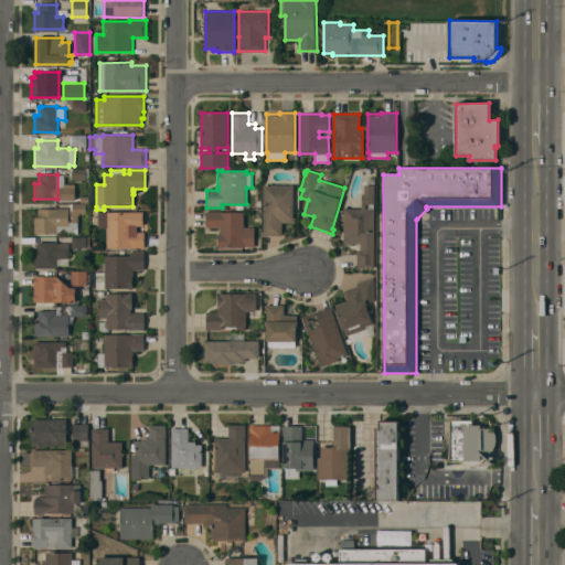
[(294,185),(294,217),(295,217),(295,222),(283,222),(281,236),(262,236),(262,231),(264,231),(264,185),(294,185)]
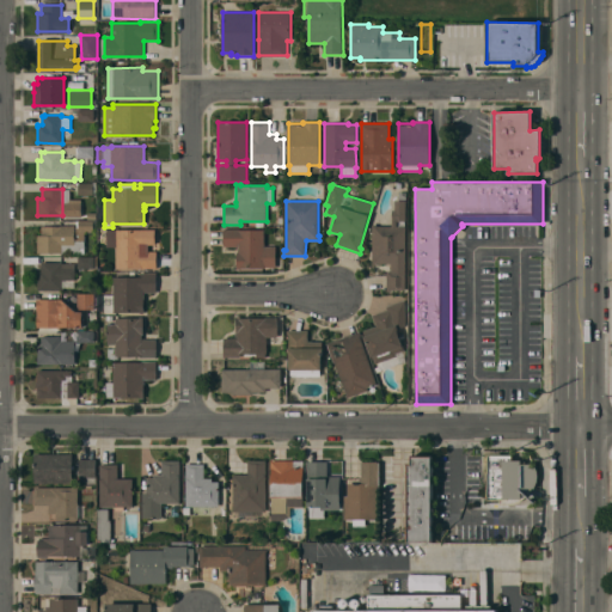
[(405,201),(405,221),(396,221),(396,226),(405,226),(405,289),(391,289),(391,292),(386,292),(386,271),(390,271),(390,263),(372,263),(372,225),(377,225),(377,226),(392,226),(392,210),(395,210),(395,201),(405,201)]
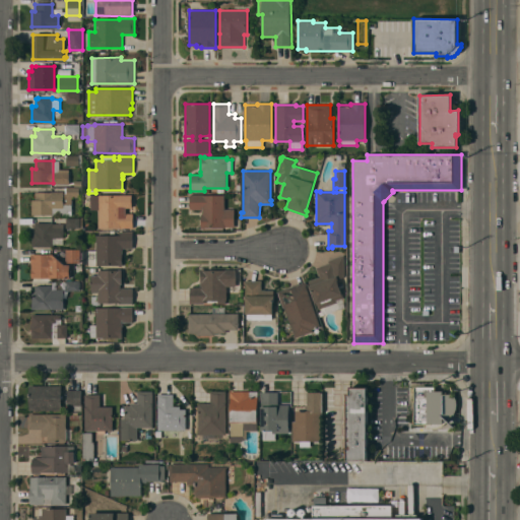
[(52,192),(57,192),(57,193),(63,193),(63,204),(72,204),(72,215),(52,215),(52,214),(31,215),(31,200),(36,200),(36,192),(52,192)]
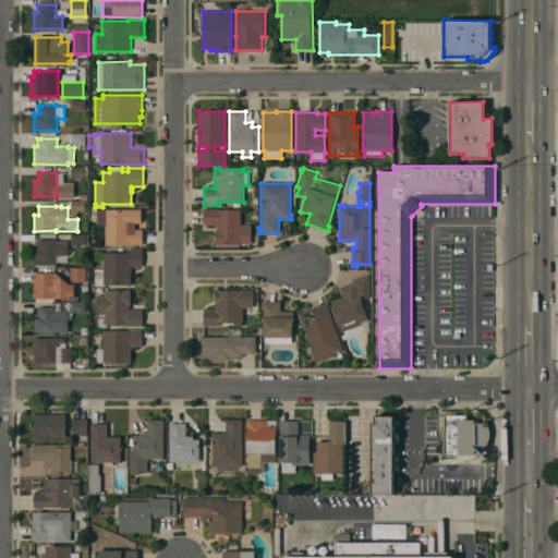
[(219,208),(219,209),(241,209),(241,225),(252,225),(252,244),(220,244),(220,245),(216,245),(216,230),(217,230),(217,225),(204,225),(204,208),(219,208)]
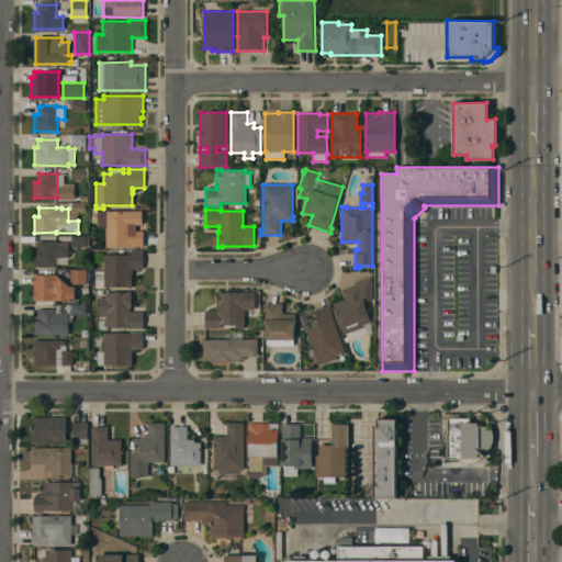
[(143,211),(143,225),(136,225),(136,231),(144,231),(144,247),(107,246),(107,227),(98,227),(98,211),(143,211)]
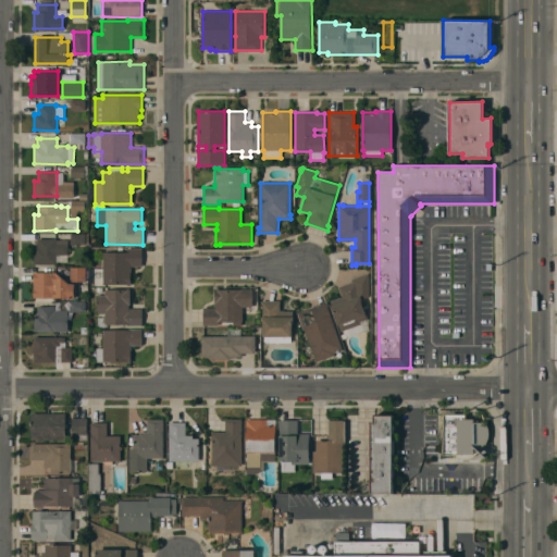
[(57,238),(57,239),(69,239),(69,255),(57,255),(56,264),(34,264),(34,247),(38,247),(38,238),(57,238)]
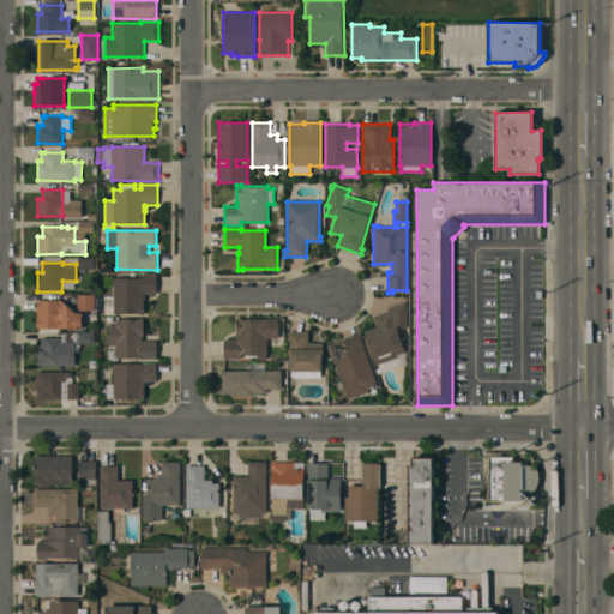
[(140,278),(140,274),(157,274),(157,294),(144,294),(144,313),(104,313),(104,296),(114,296),(114,278),(140,278)]
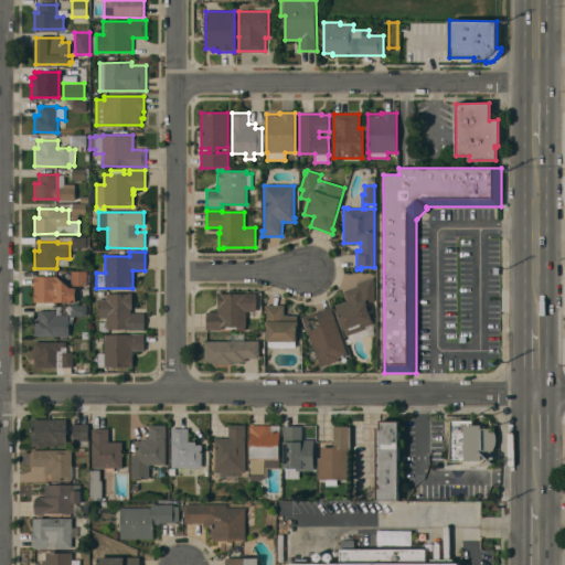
[(87,272),(87,285),(72,285),(72,270),(87,272)]
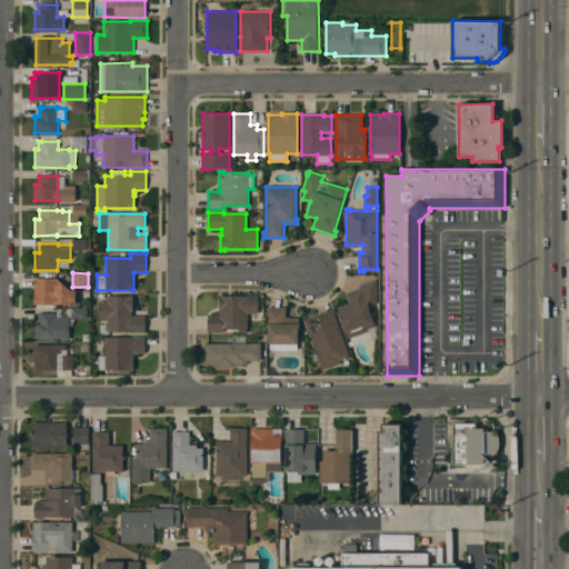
[(35,303),(35,295),(35,288),(35,278),(36,278),(56,278),(60,279),(71,290),(77,289),(77,293),(78,295),(78,299),(77,301),(77,305),(35,303)]
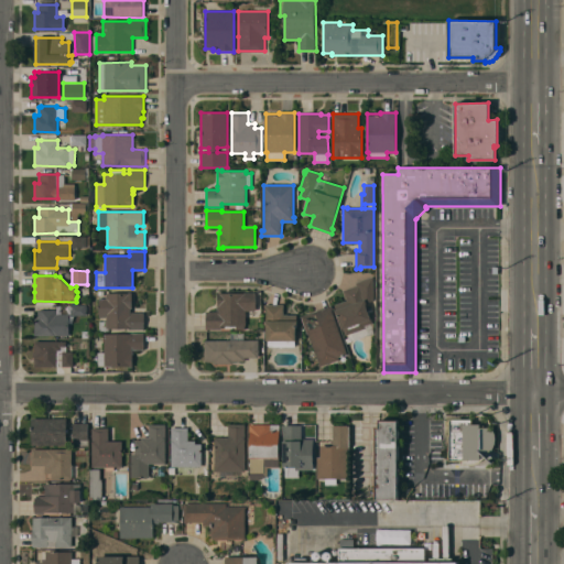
[(365,326),(365,328),(345,336),(334,305),(346,301),(343,291),(357,285),(356,282),(373,277),(373,301),(364,304),(369,318),(370,318),(372,323),(365,326)]
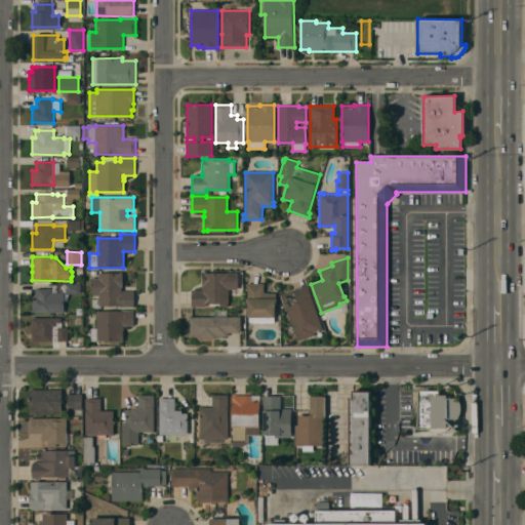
[(119,273),(119,272),(122,272),(123,287),(122,287),(122,291),(134,291),(134,307),(120,307),(120,306),(101,306),(101,309),(92,309),(92,299),(98,299),(98,295),(91,295),(91,278),(99,278),(99,273),(119,273)]
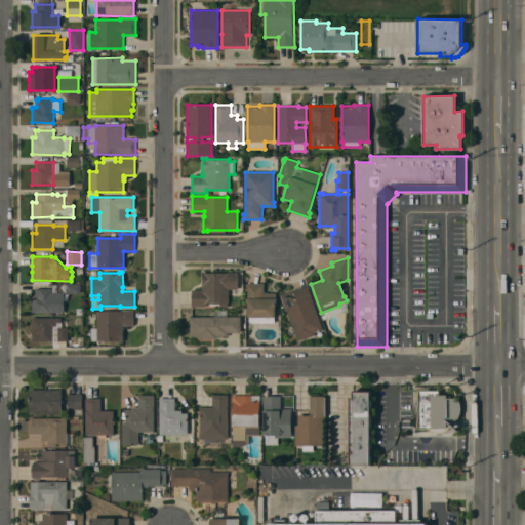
[(206,272),(206,273),(228,273),(228,272),(238,272),(238,289),(229,289),(229,303),(228,303),(228,307),(219,307),(219,303),(206,303),(206,307),(192,307),(192,289),(202,289),(202,272),(206,272)]
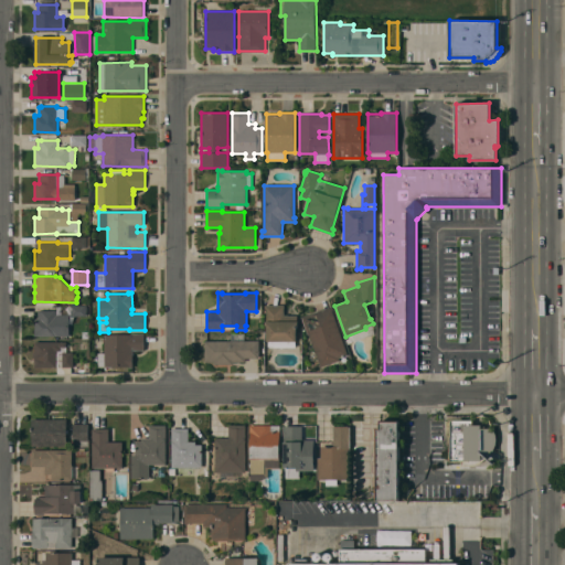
[(284,305),(284,315),(297,316),(297,321),(298,321),(298,327),(297,327),(297,342),(295,342),(295,348),(268,348),(269,341),(267,341),(267,326),(265,326),(265,321),(266,321),(267,309),(265,309),(265,305),(284,305)]
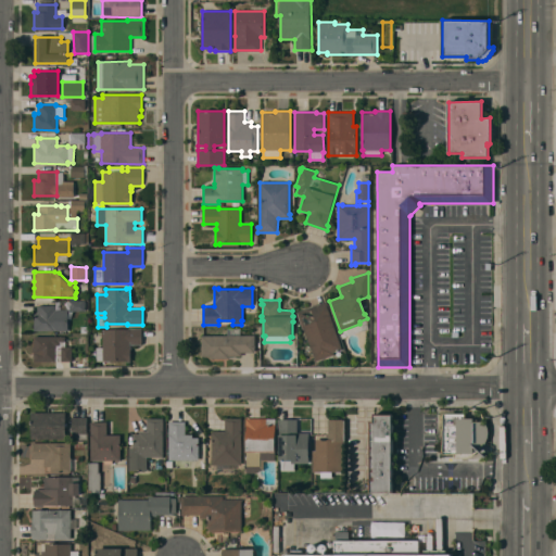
[(326,302),(342,349),(333,352),(335,355),(315,362),(304,328),(302,329),(297,312),(326,302)]
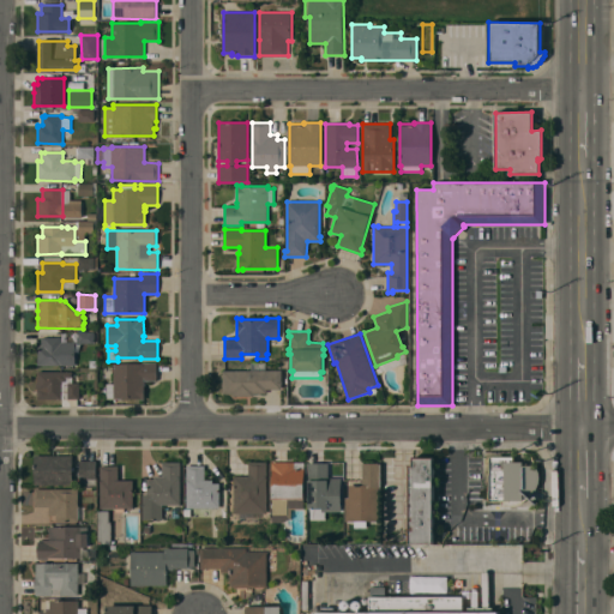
[(61,337),(62,342),(74,342),(74,366),(37,366),(37,345),(41,345),(41,338),(46,338),(46,337),(61,337)]
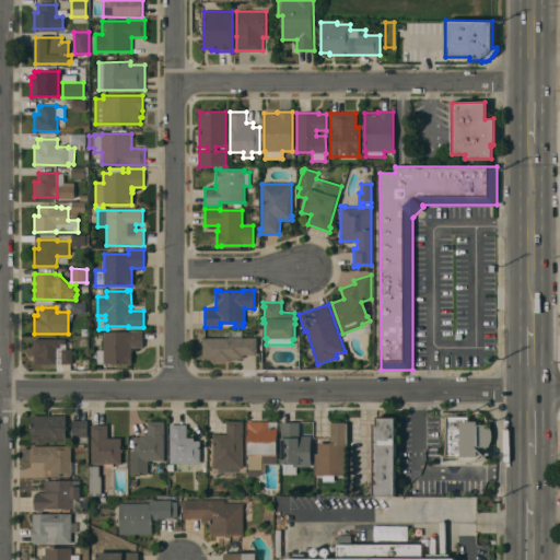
[(130,331),(130,330),(143,330),(143,347),(131,347),(131,363),(97,363),(97,350),(103,350),(103,331),(130,331)]
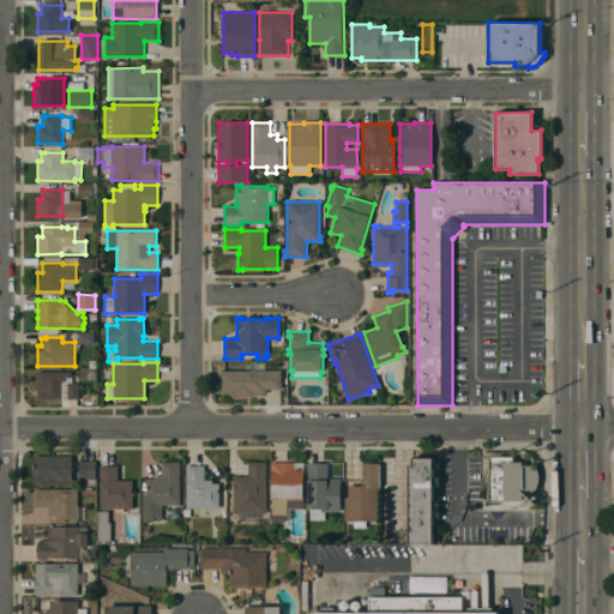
[(282,369),(282,389),(266,389),(266,393),(253,393),(254,396),(233,396),(233,393),(223,393),(223,371),(282,369)]
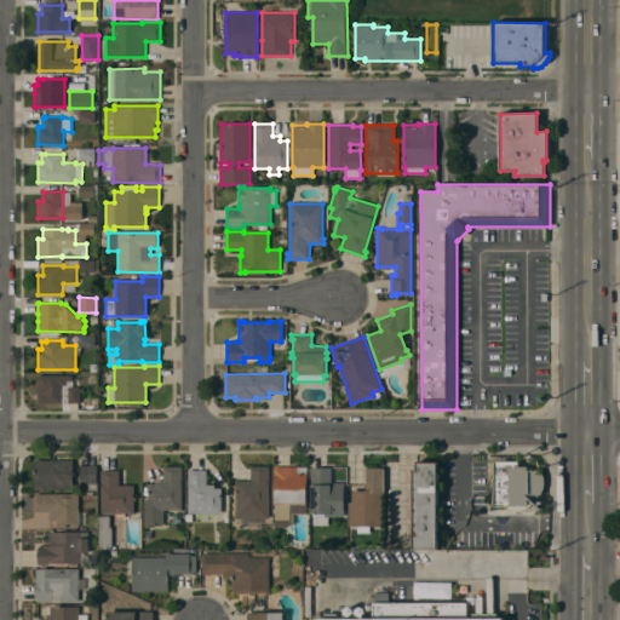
[(73,374),(73,386),(80,386),(80,403),(38,403),(38,392),(36,391),(36,388),(38,386),(38,374),(73,374)]
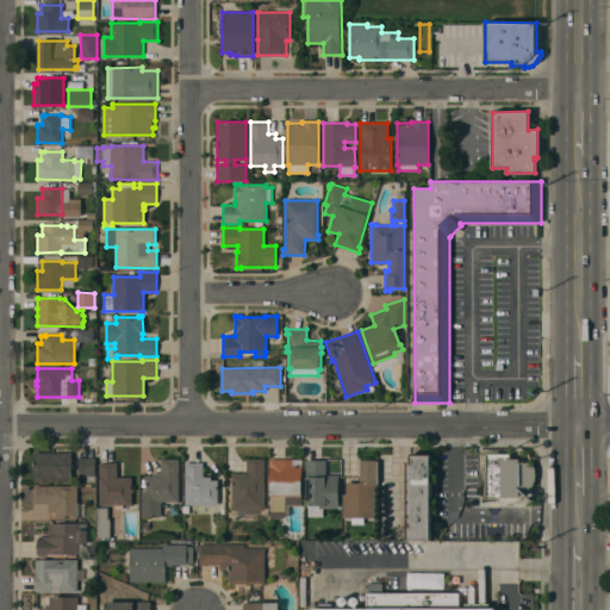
[(72,453),(72,481),(35,481),(33,453),(72,453)]
